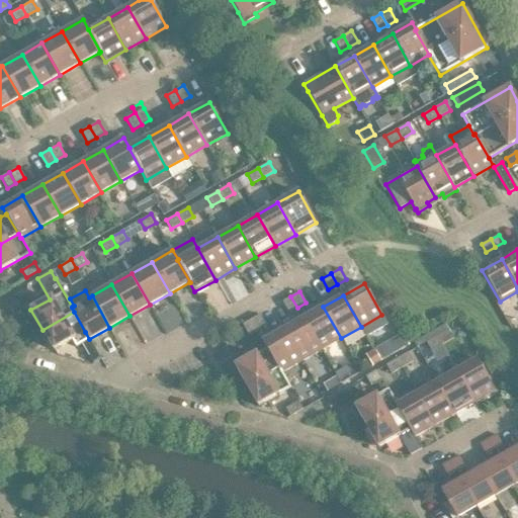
[(288,313),(297,308),(290,296),(281,301),(288,313)]
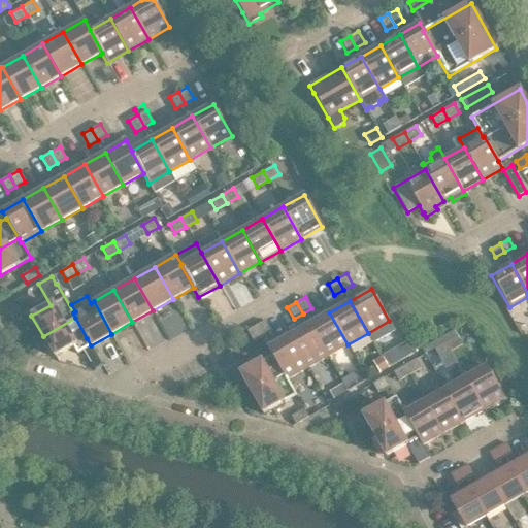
[(348,344),(329,312),(309,324),(327,357),(348,344)]
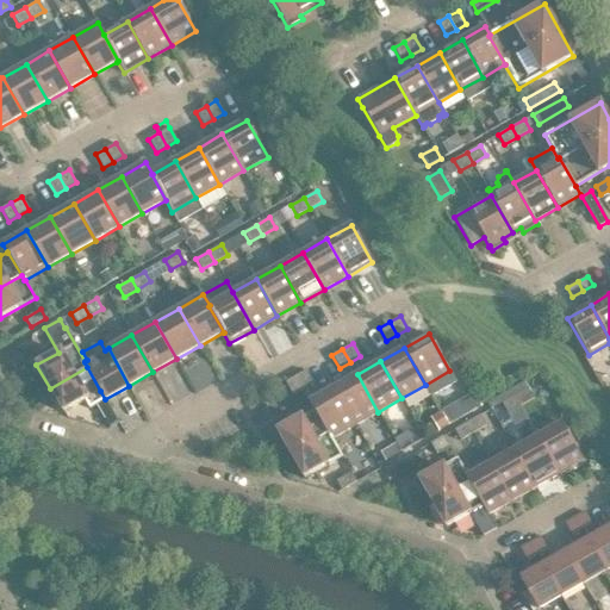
[(111,409),(105,399),(100,391),(87,367),(50,388),(63,412),(85,400),(89,409),(97,404),(110,427),(118,422),(111,409)]
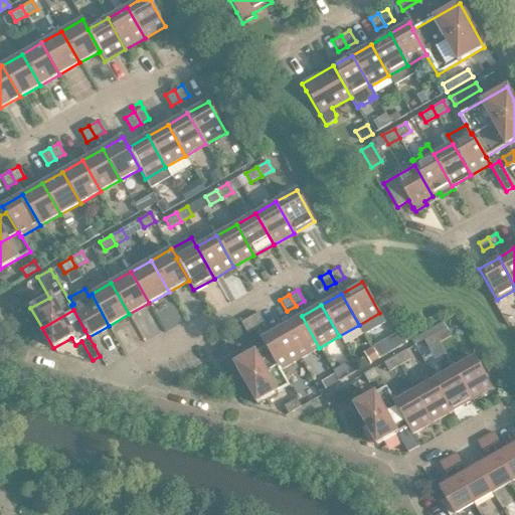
[(255,328),(264,323),(258,312),(249,317),(255,328)]
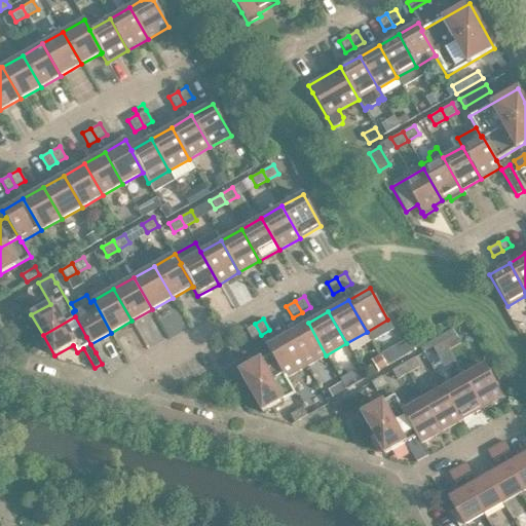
[(288,335),(305,367),(326,355),(308,323),(288,335)]
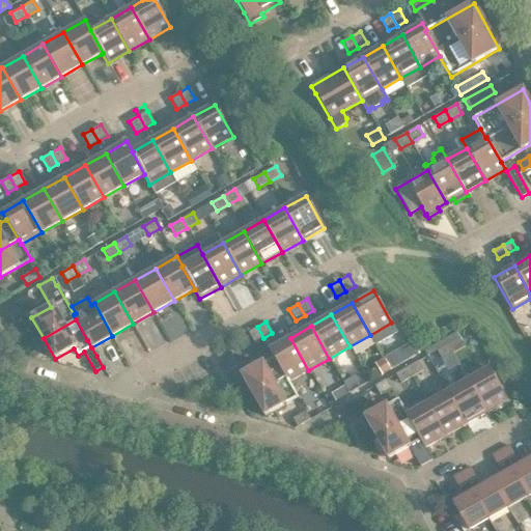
[(254,343),(263,338),(257,327),(248,332),(254,343)]
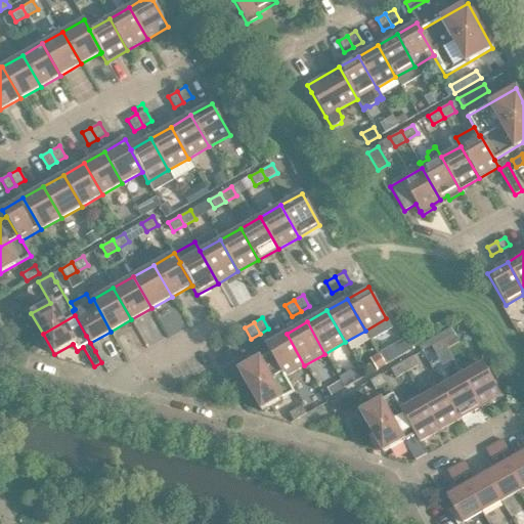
[(448,351),(460,345),(452,333),(441,340),(448,351)]
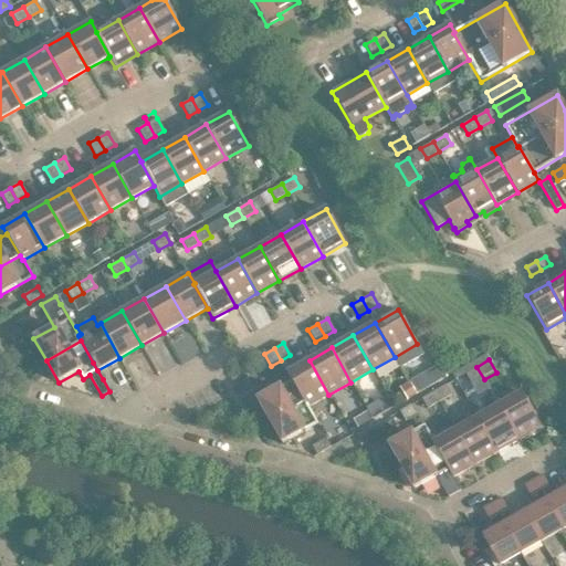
[(292,380),(304,402),(307,407),(328,395),(310,360),(286,373),(291,380),(292,380)]
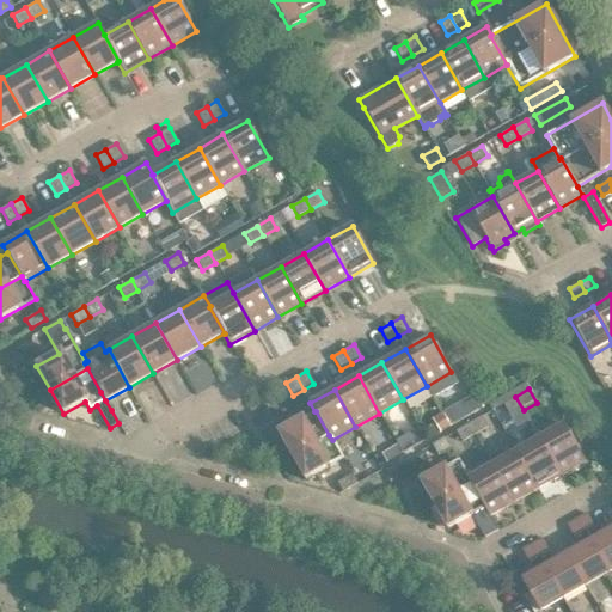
[(441,409),(447,424),(481,409),(475,393),(441,409)]
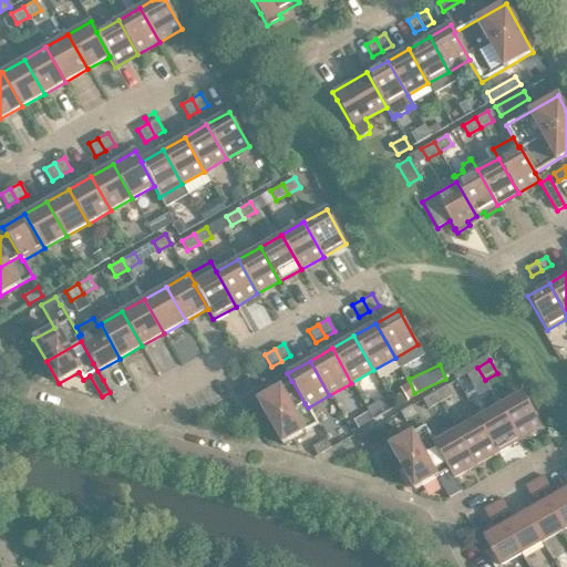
[(473,387),(485,380),(477,368),(465,374),(473,387)]
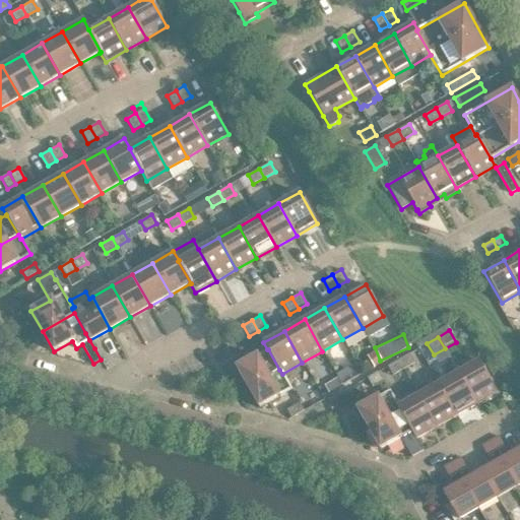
[(236,368),(247,388),(279,370),(268,349),(267,349),(236,368)]
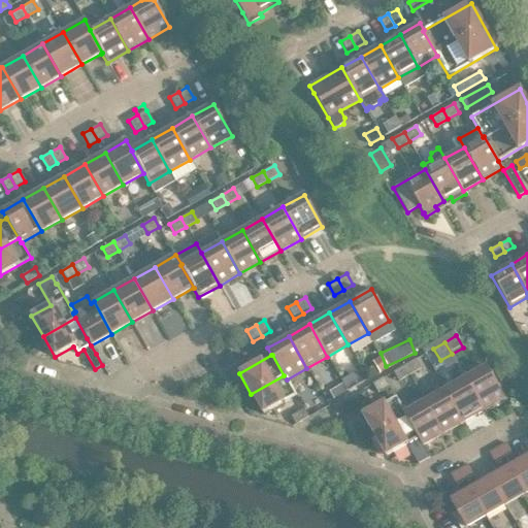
[(410,377),(422,371),(416,359),(404,365),(410,377)]
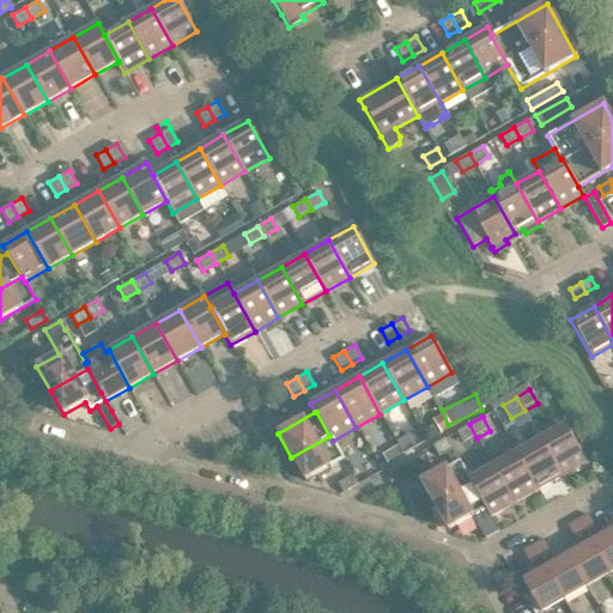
[(463,445),(477,438),(469,424),(455,432),(463,445)]
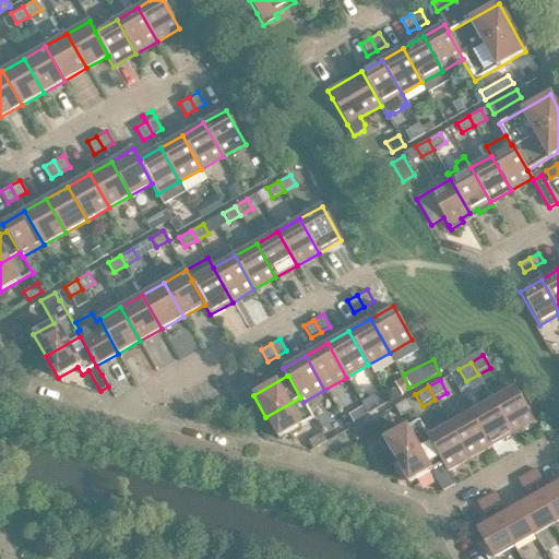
[(534,421),(514,388),(492,400),(512,435),(534,421)]
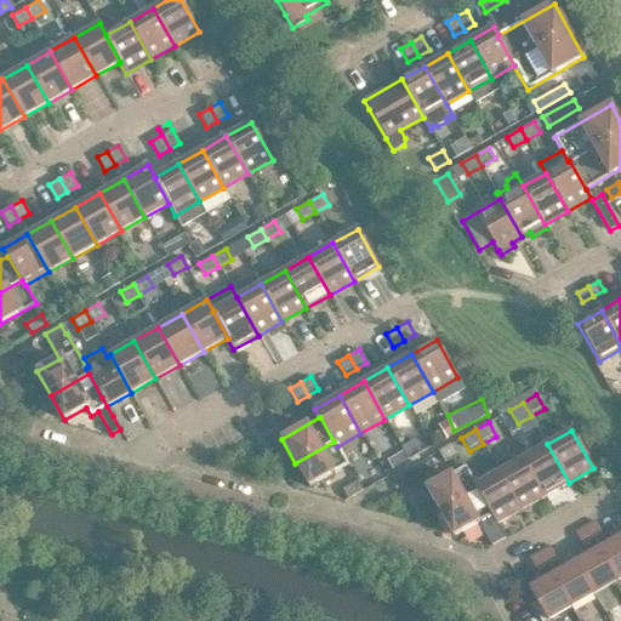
[(334,442),(295,463),(309,486),(348,465),(337,446),(334,442)]
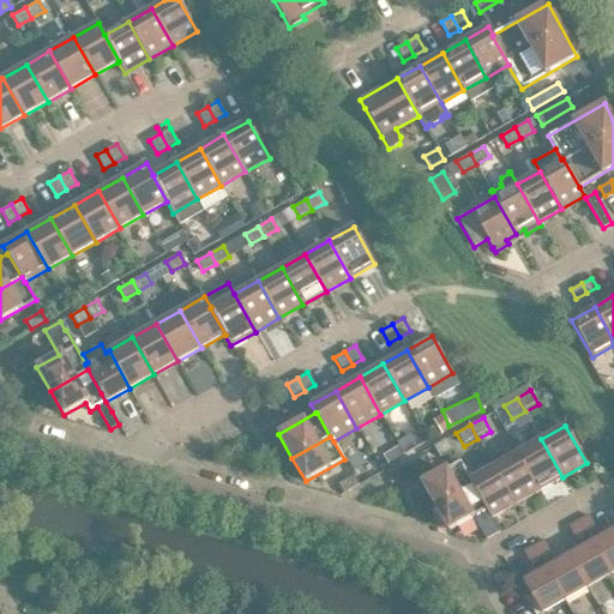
[(439,457),(452,449),(446,438),(433,446),(439,457)]
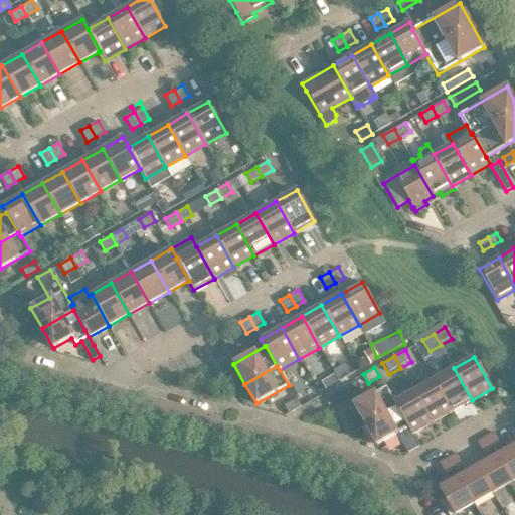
[(454,368),(434,380),(452,411),(472,400),(454,368)]
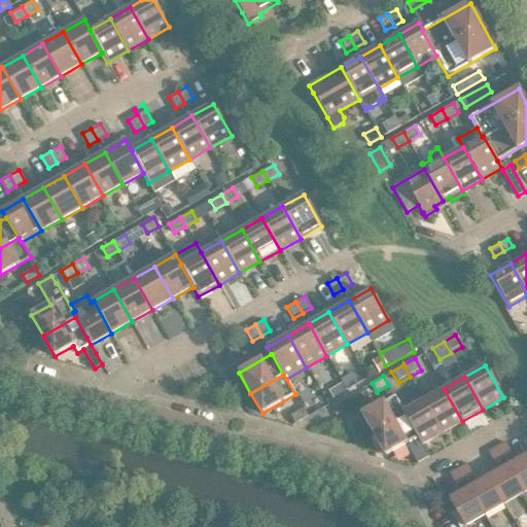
[(335,387),(328,390),(332,397),(339,394),(335,387)]
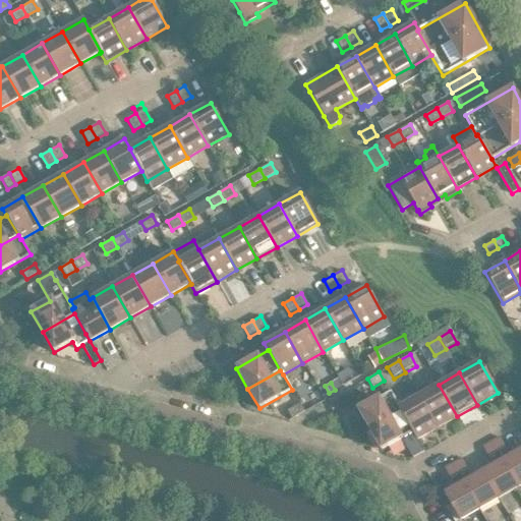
[(439,385),(418,396),(437,427),(457,416),(439,385)]
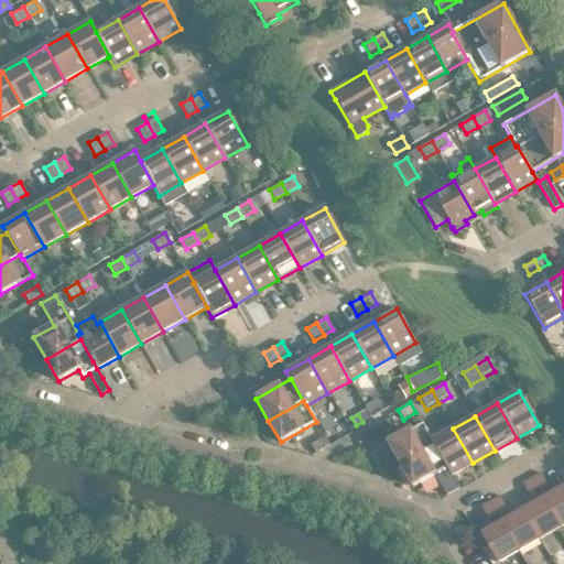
[(434,446),(432,441),(422,423),(387,444),(399,466),(434,446)]
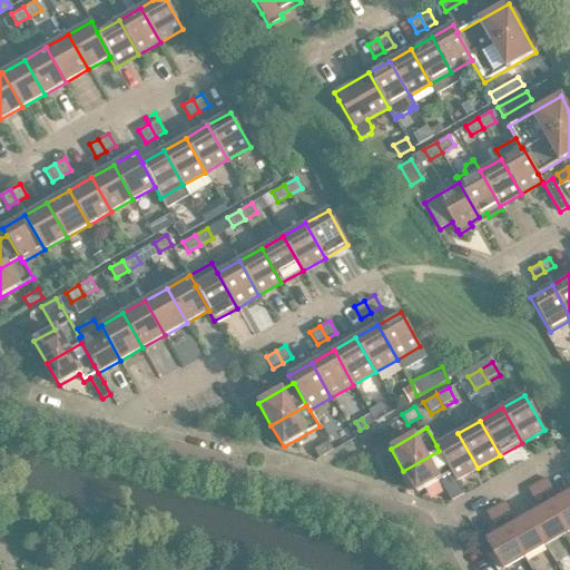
[(458,433),(436,445),(439,451),(451,472),(451,473),(455,481),(455,480),(478,468),(458,433)]
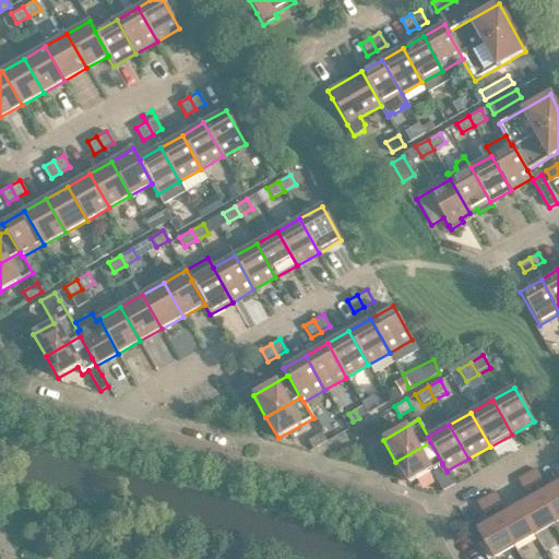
[(312,449),(326,441),(321,432),(308,441),(312,449)]
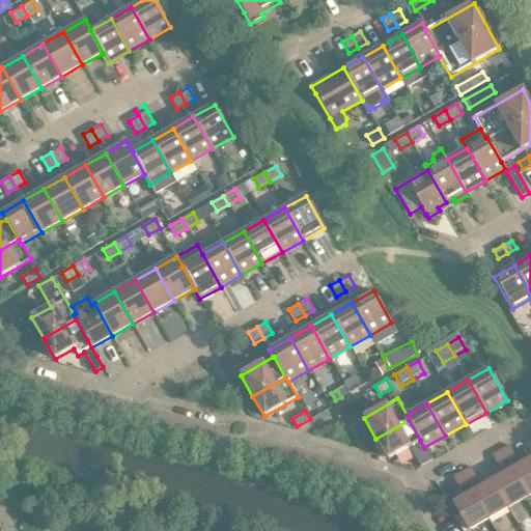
[(424,447),(424,448),(420,441),(420,440),(409,420),(375,439),(388,458),(409,447),(420,467),(431,459),(424,447)]
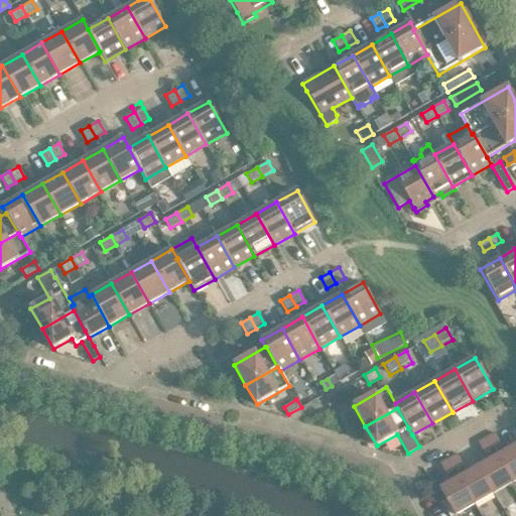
[(492,447),(500,442),(495,432),(486,437),(492,447)]
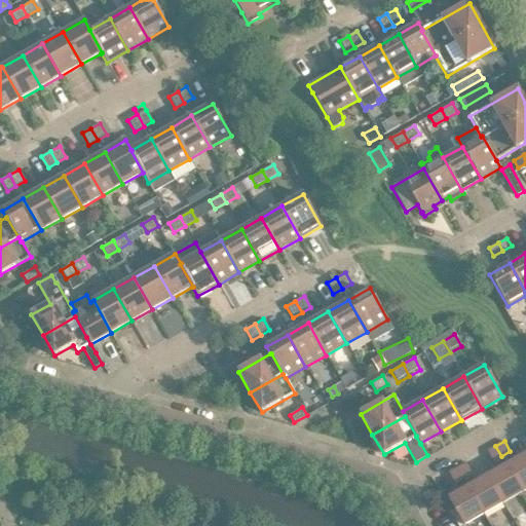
[(493,461),(501,456),(495,446),(487,451),(493,461)]
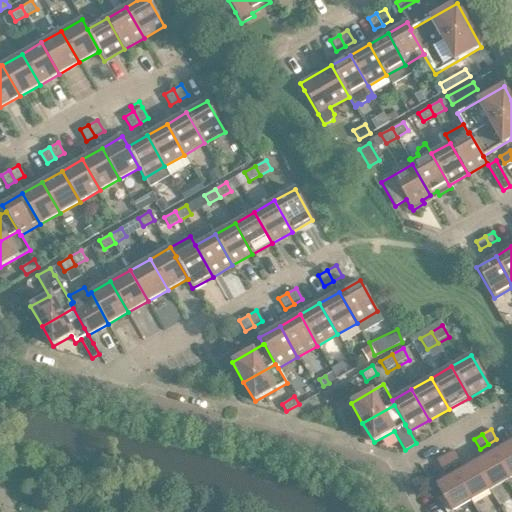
[(511,476),(511,442),(493,453),(507,479),(511,476)]
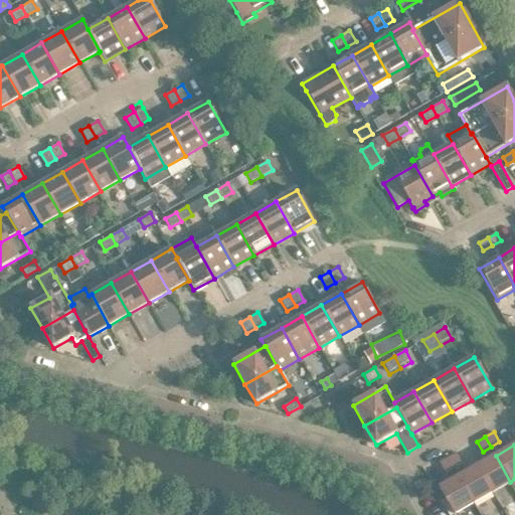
[(453,468),(462,464),(456,453),(448,458),(453,468)]
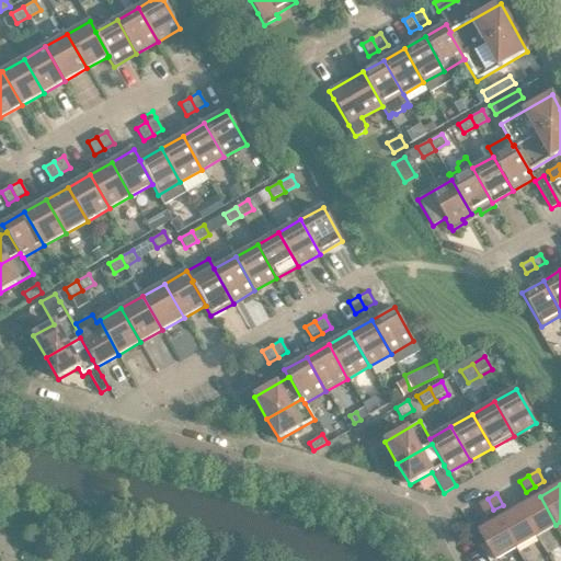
[(540,496),(519,507),(536,536),(556,525),(540,496)]
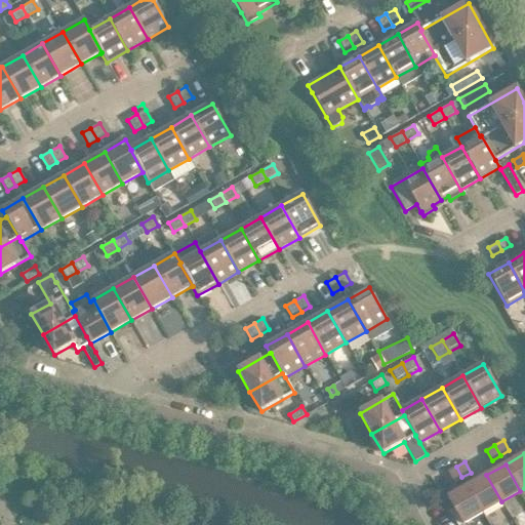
[(453,482),(461,477),(456,467),(447,472),(453,482)]
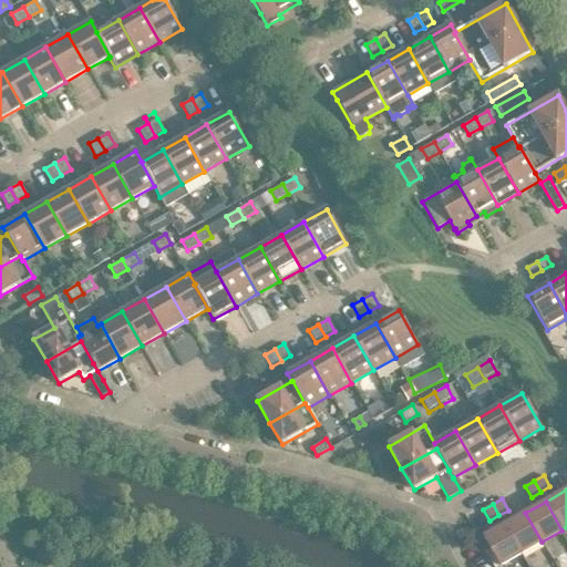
[(525,513),(504,525),(521,554),(542,542),(525,513)]
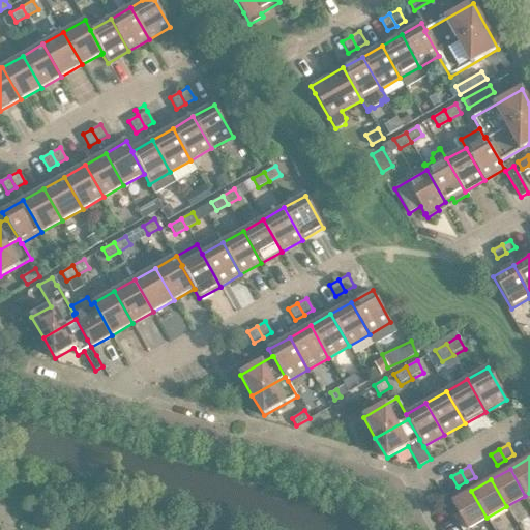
[(487,518),(471,491),(451,502),(466,529),(487,518)]
